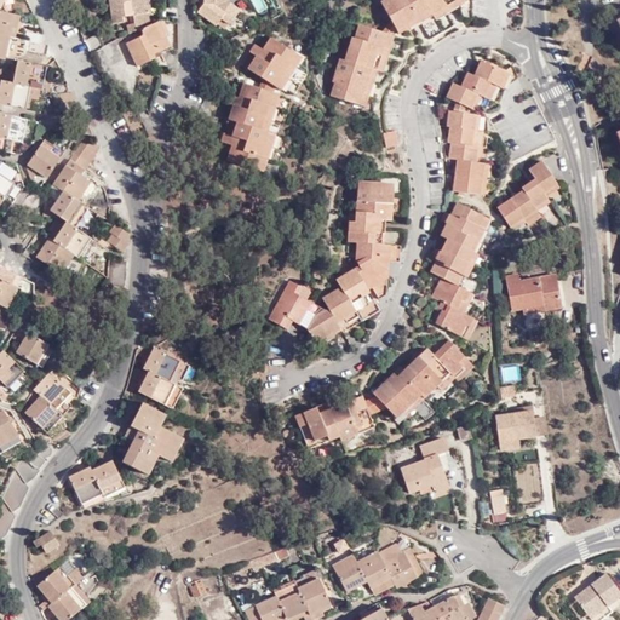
[(151,24),(147,0),(104,0),(109,27),(121,26),(121,17),(131,17),(132,32),(142,28),(151,24)]
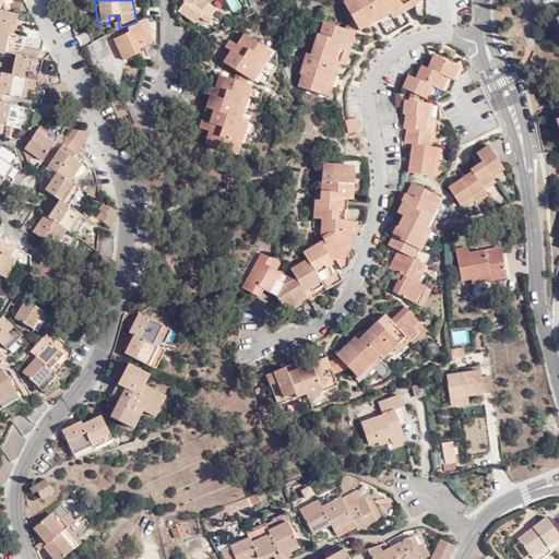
[(187,0),(187,3),(183,3),(178,10),(195,22),(197,20),(200,16),(206,21),(216,8),(210,4),(205,1),(205,0),(187,0)]
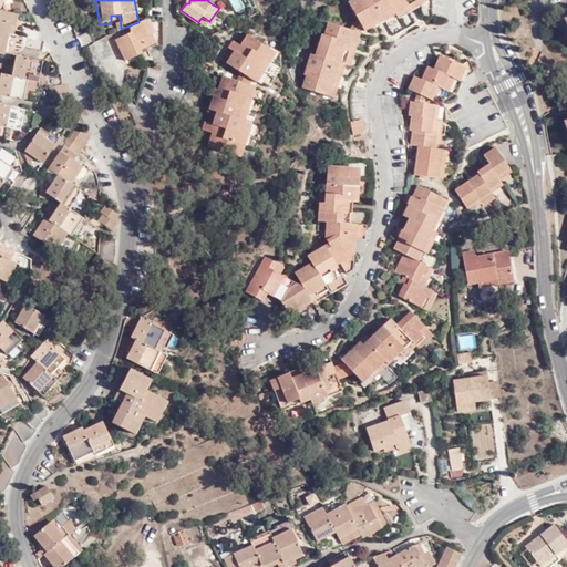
[(246,0),(228,0),(234,14),(250,9),(246,0)]
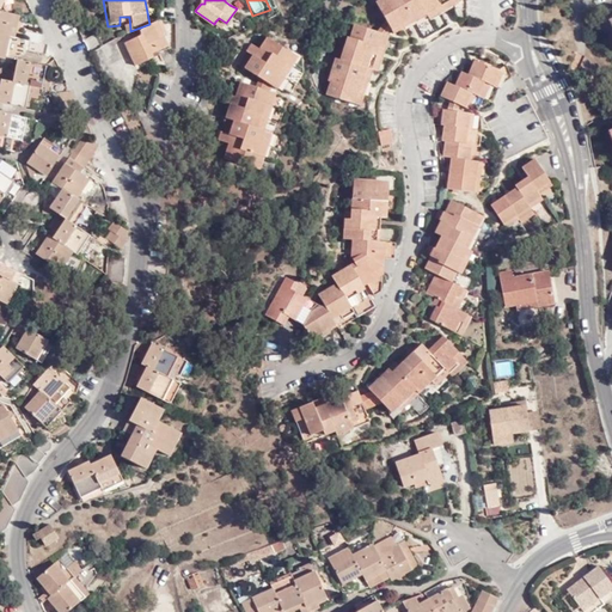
[(427,14),(418,0),(375,0),(393,32),(404,26),(427,14)]
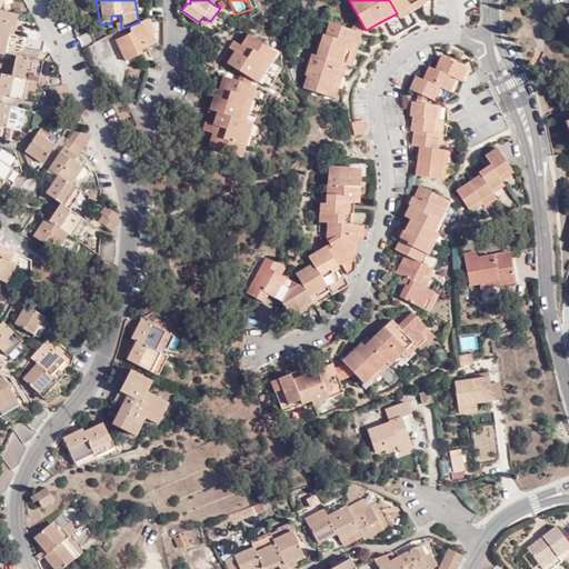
[(389,0),(397,13),(399,16),(426,0),(389,0)]
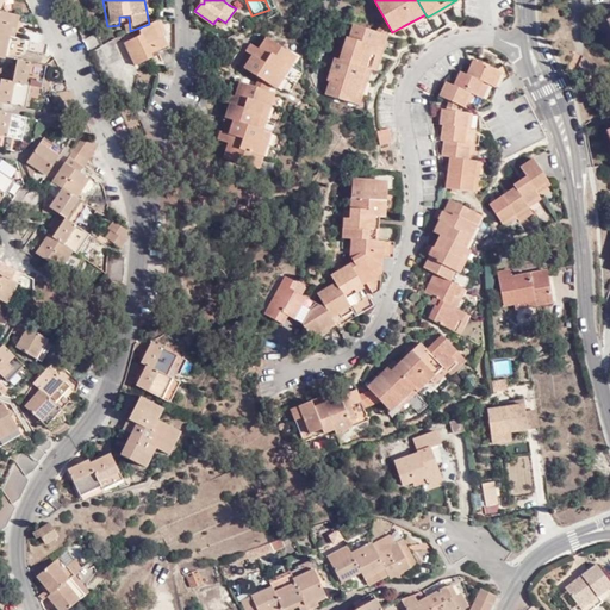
[(0,56),(5,57),(8,35),(14,13),(0,10),(0,56)]
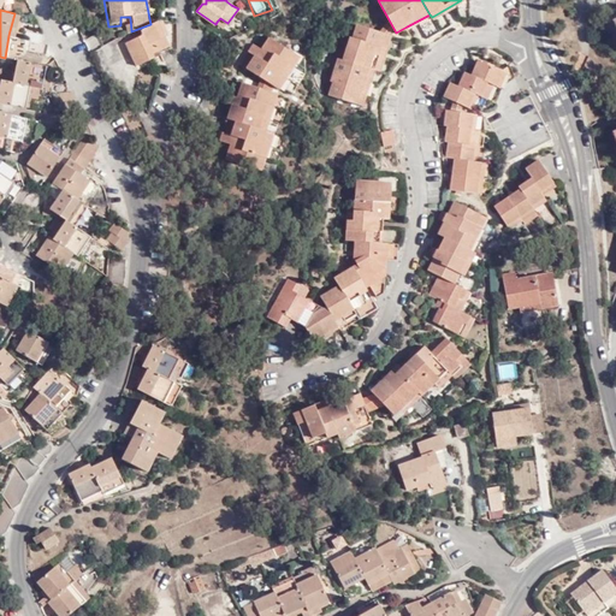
[(15,13),(9,35),(15,36),(19,15),(15,13)]
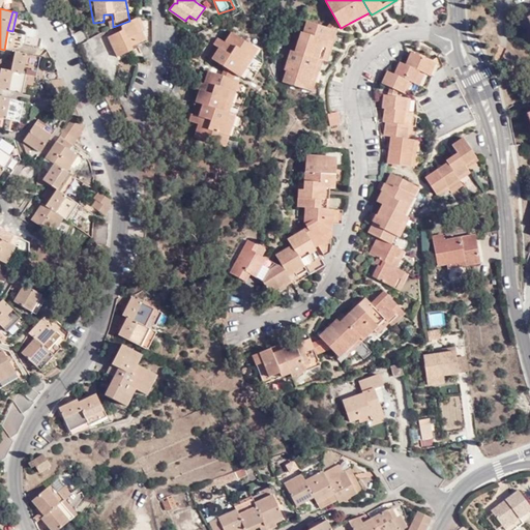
[(145,39),(136,18),(129,21),(121,24),(123,29),(109,36),(117,56),(133,49),(131,46),(130,43),(135,40),(136,43),(145,39)]
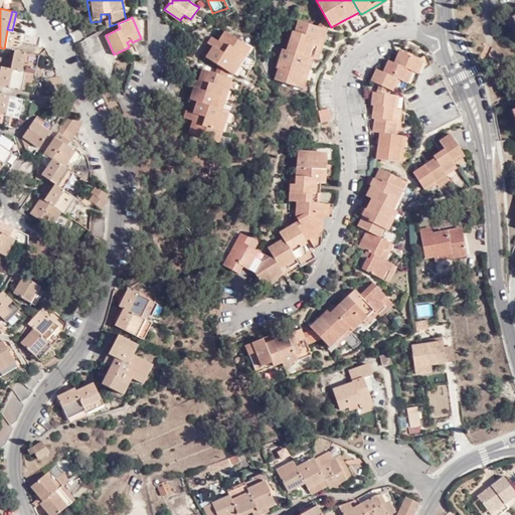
[(360,17),(352,21),(357,31),(365,27),(360,17)]
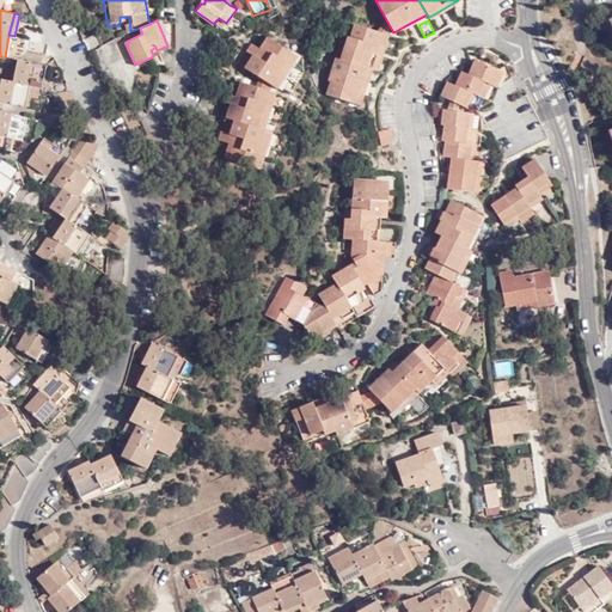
[(379,71),(391,34),(355,22),(352,35),(349,34),(341,57),(373,68),(379,71)]
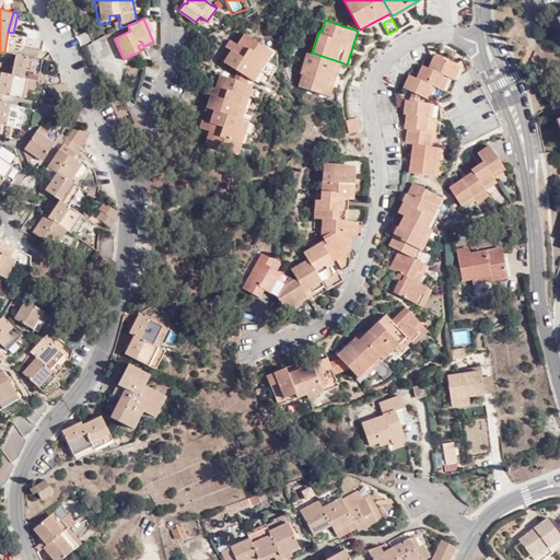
[(22,35),(27,36),(25,45),(43,49),(44,41),(38,39),(39,31),(24,27),(22,35)]
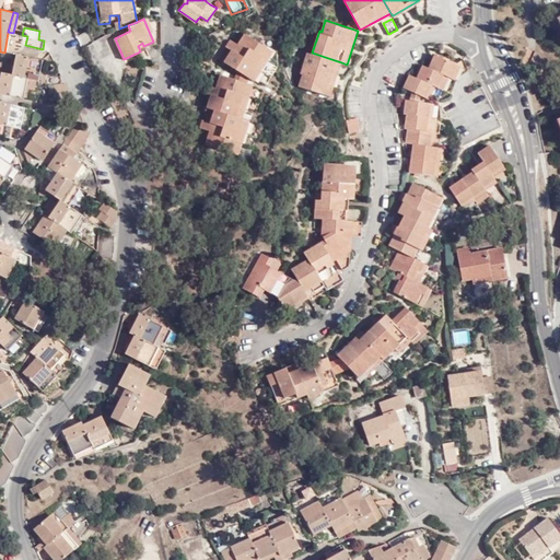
[(225,62),(237,71),(249,78),(255,82),(272,53),(244,34),(237,45),(232,51),(225,62)]
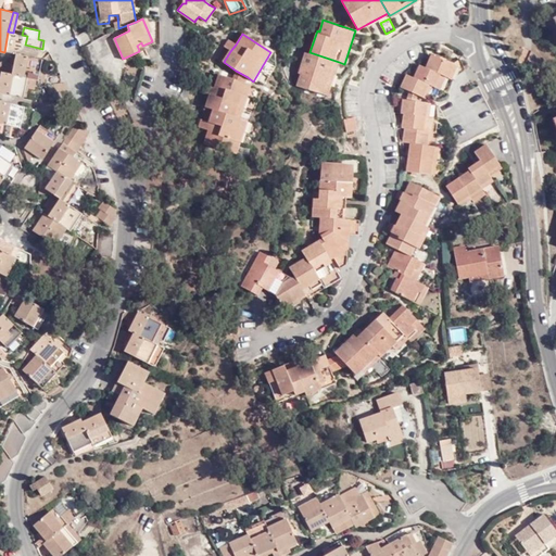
[(88,43),(97,60),(109,54),(100,37),(88,43)]
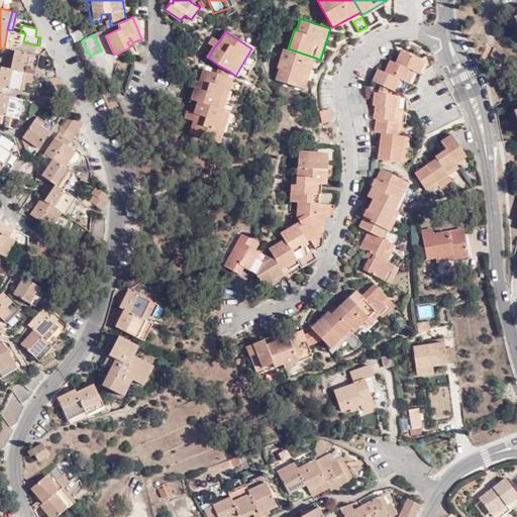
[(208,43),(214,47),(219,41),(212,36),(208,43)]
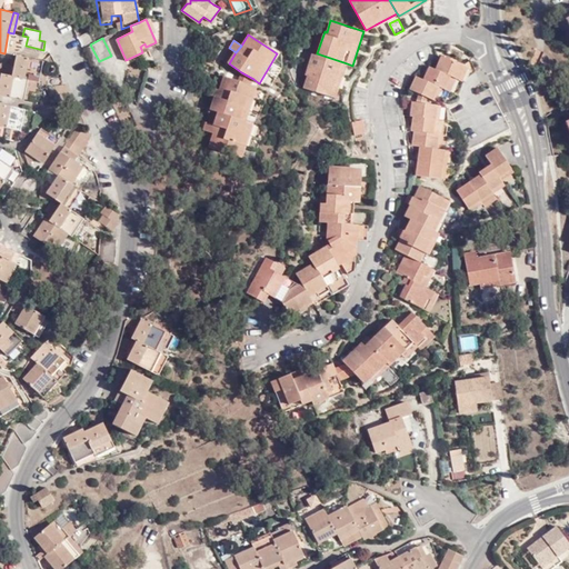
[(347,63),(317,53),(312,52),(306,73),(307,75),(303,87),(325,93),(337,98),(347,63)]
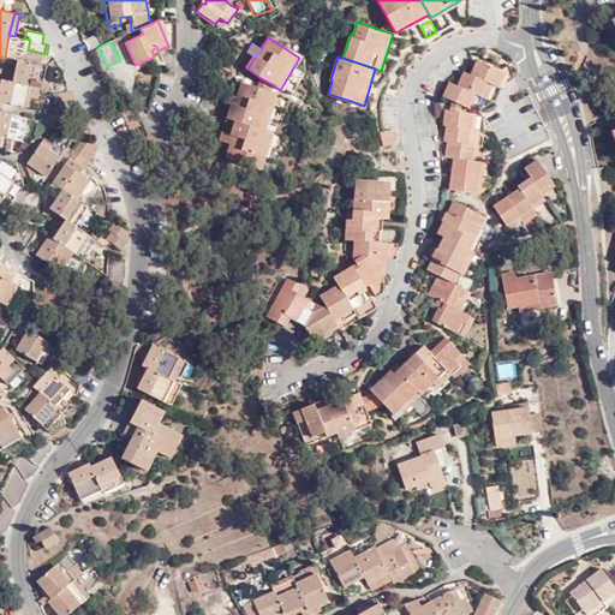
[(40,88),(45,65),(17,59),(13,76),(4,75),(3,79),(1,79),(0,82),(0,102),(13,105),(25,107),(28,96),(30,97),(37,99),(40,88)]
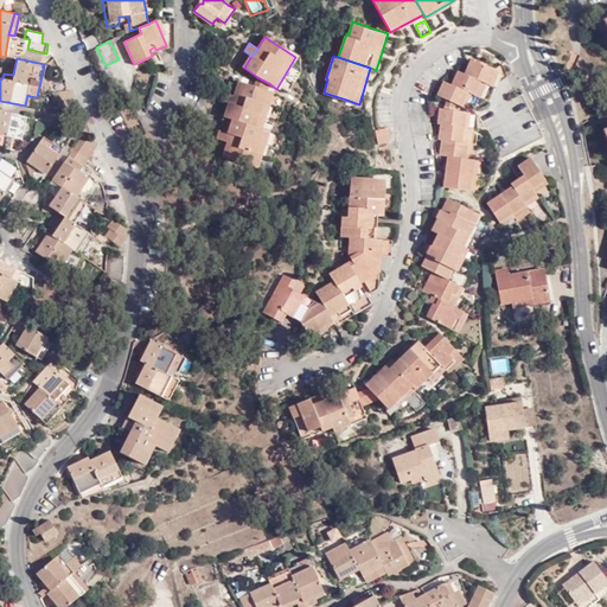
[(464,72),(478,80),(481,81),(489,84),(496,69),(470,58),(464,72)]
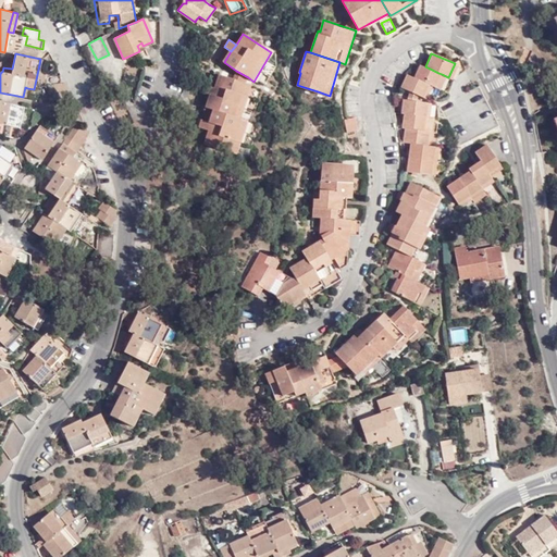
[(45,59),(40,59),(36,79),(42,82),(46,71),(42,71),(45,59)]
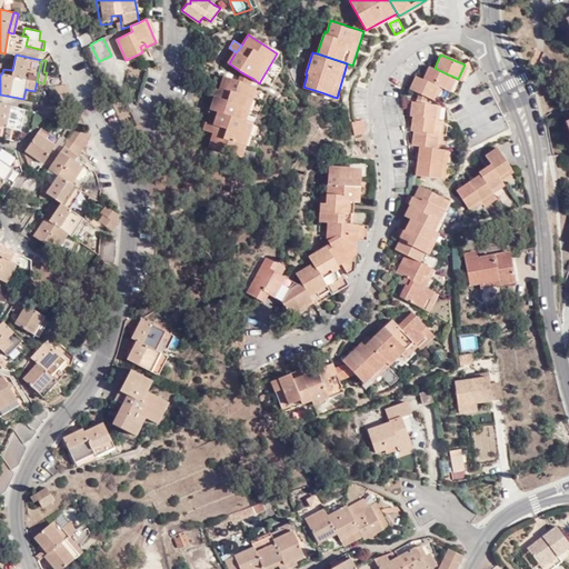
[(468,66),(465,65),(458,79),(461,81),(468,66)]
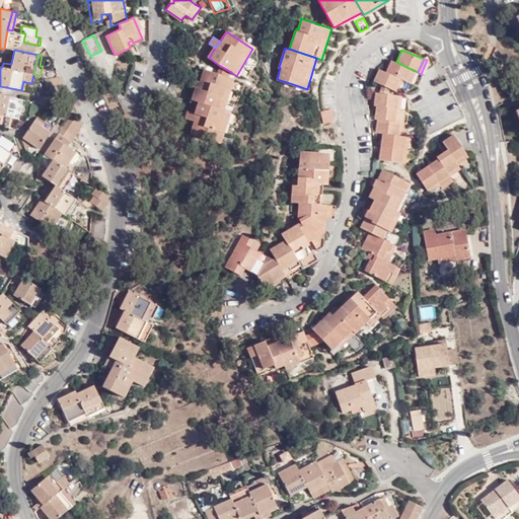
[(399,79),(403,80),(409,68),(396,62),(390,61),(386,72),(399,79)]
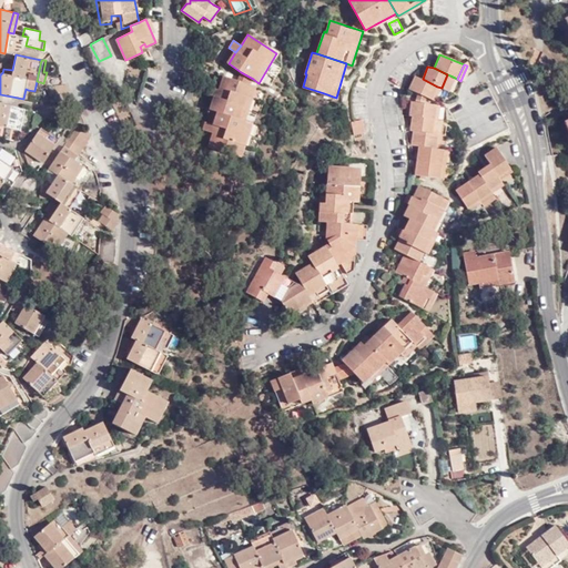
[(241,72),(239,81),(250,85),(253,79),(241,72)]
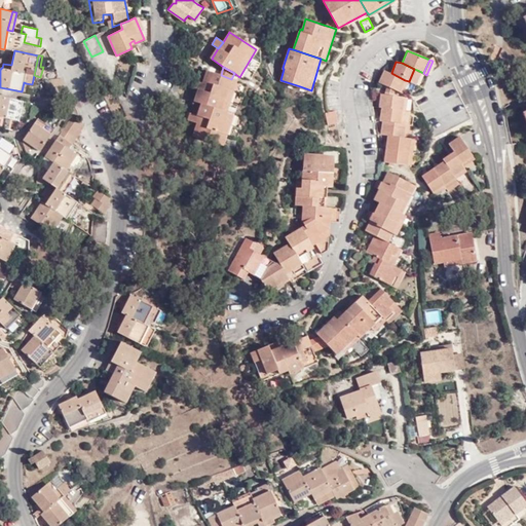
[(414,69),(409,81),(412,83),(417,70),(414,69)]
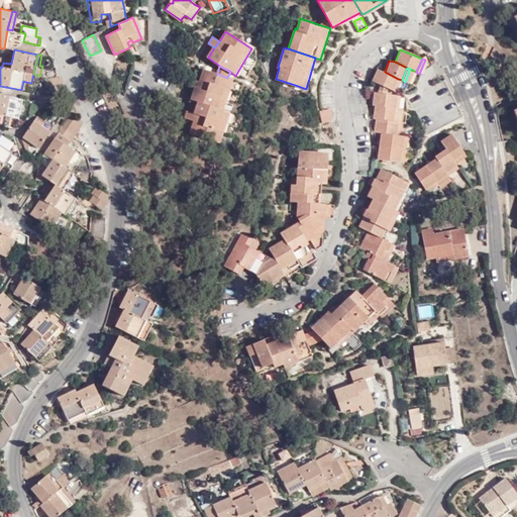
[(389,89),(393,90),(398,79),(385,72),(377,69),(372,81),(380,85),(389,89)]
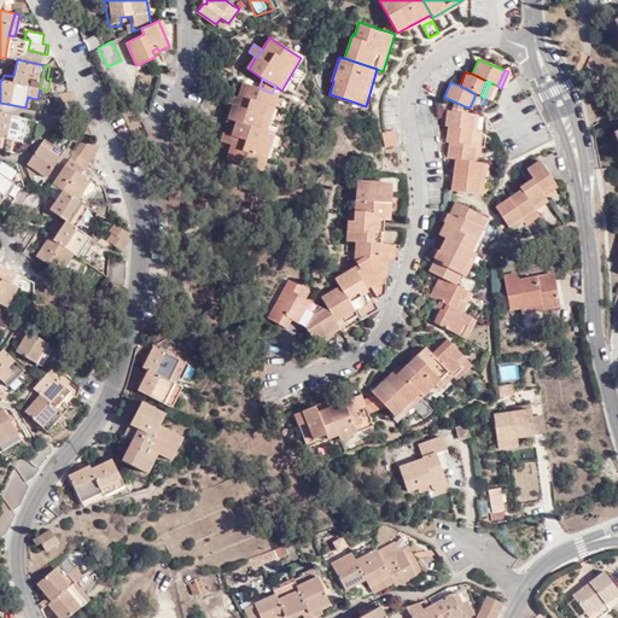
[(238,98),(234,98),(232,106),(228,120),(235,122),(267,132),(279,95),(272,93),(260,88),(243,83),(238,98)]
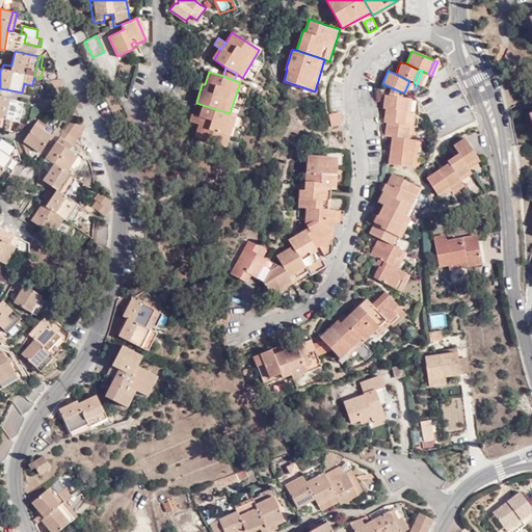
[(62,87),(62,78),(46,80),(47,88),(50,88),(50,96),(67,94),(67,86),(62,87)]
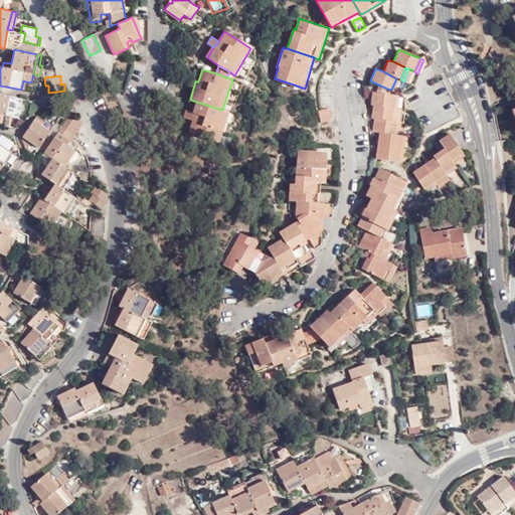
[(193,89),(195,81),(189,78),(187,87),(193,89)]
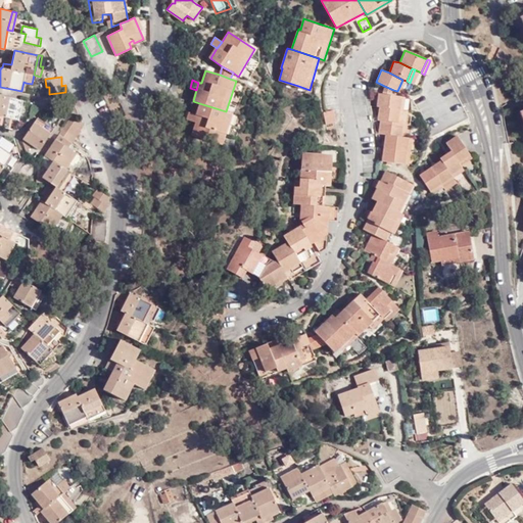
[(397,91),(401,92),(407,81),(402,80),(397,91)]
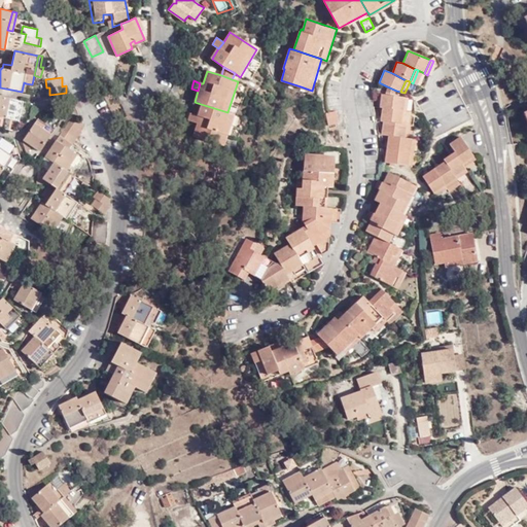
[(393,95),(396,91),(387,86),(384,94),(393,95)]
